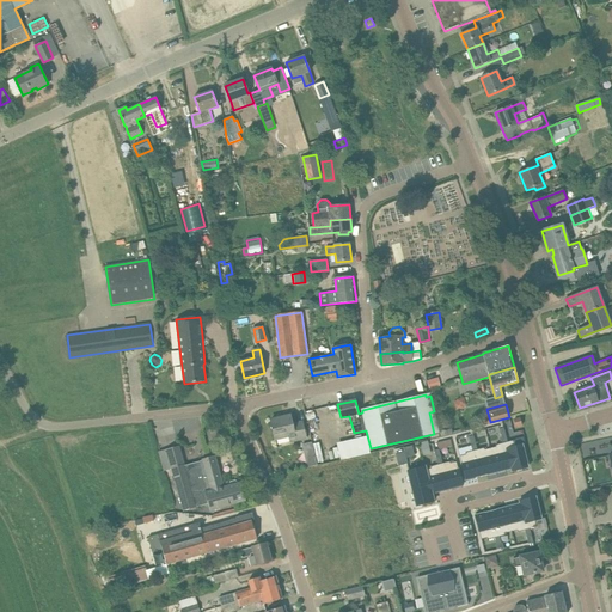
[(291,415),(270,420),(275,440),(289,436),(291,442),(307,439),(303,422),(293,424),(291,415)]
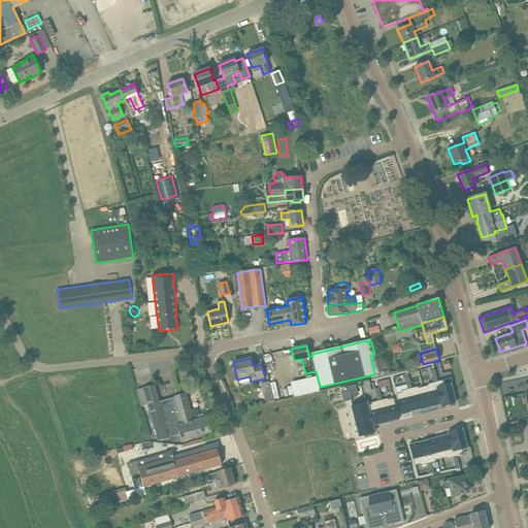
[(438,382),(435,382),(441,404),(441,406),(456,403),(451,384),(446,385),(444,380),(438,382)]
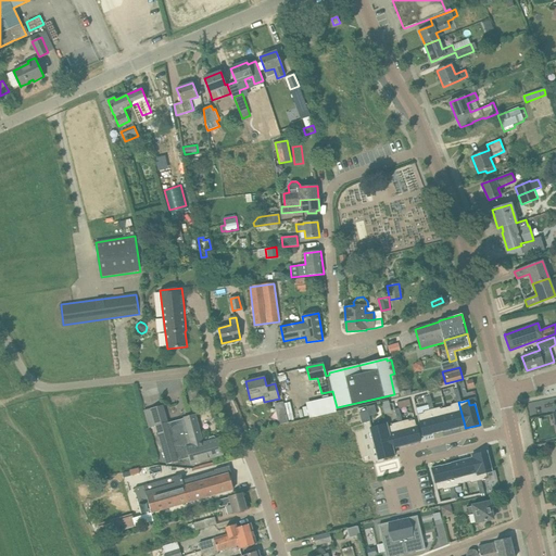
[(451,406),(445,407),(452,429),(465,426),(458,402),(457,403),(451,404),(451,406)]
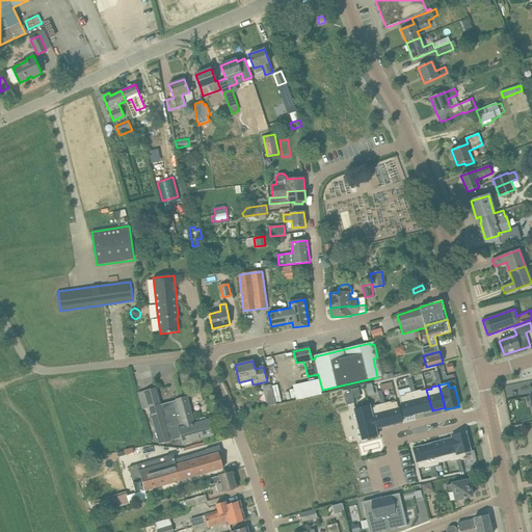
[(200,421),(200,422),(194,424),(187,397),(176,399),(176,401),(160,405),(156,389),(144,392),(159,445),(170,442),(170,441),(181,437),(183,444),(213,435),(209,420),(207,420),(207,419),(205,418),(201,418),(200,421)]
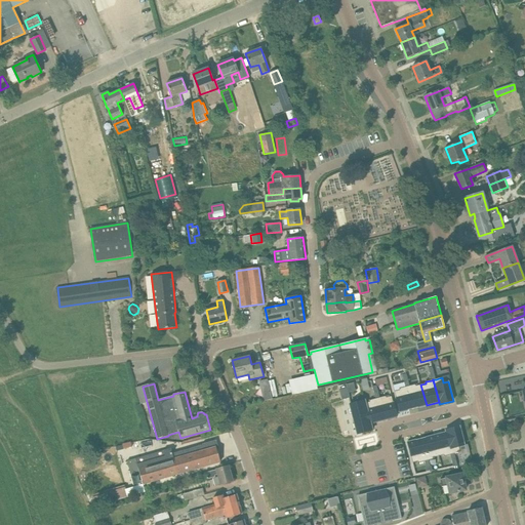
[(410,386),(407,387),(413,409),(418,407),(427,405),(420,385),(416,386),(415,385),(410,386)]
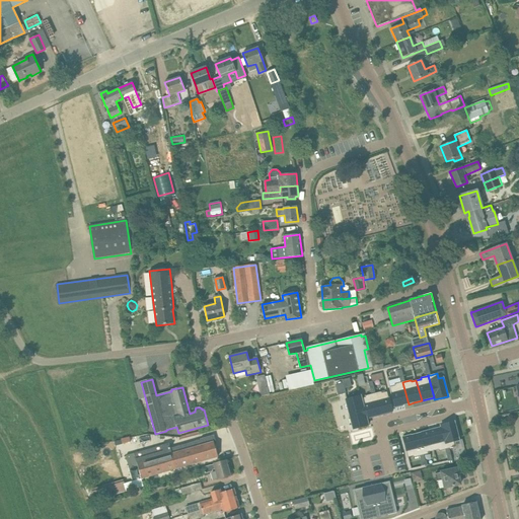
[(395,385),(390,387),(395,408),(403,404),(403,405),(409,404),(402,382),(400,382),(394,384),(395,385)]
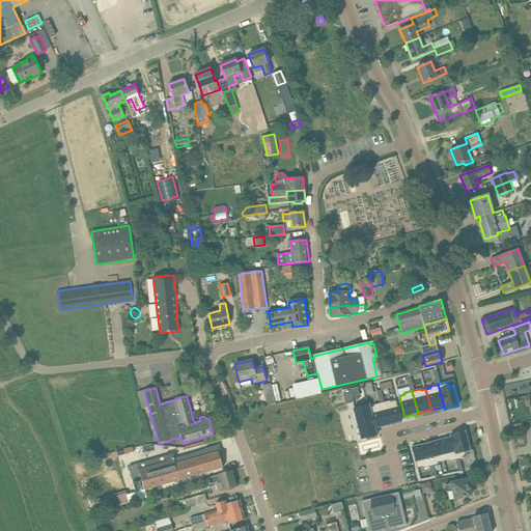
[(384,402),(383,402),(388,424),(401,421),(396,400),(391,402),(390,400),(384,402)]
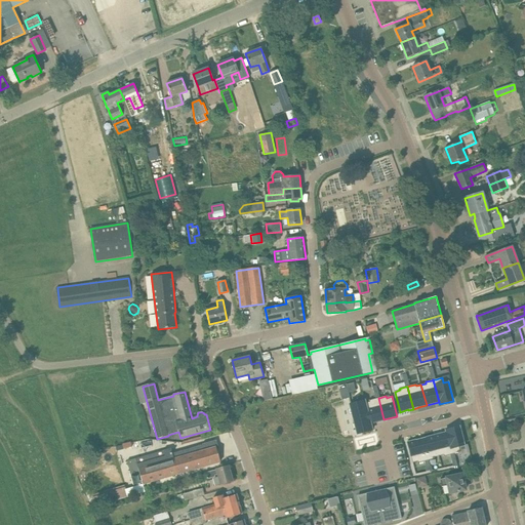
[(370,402),(366,403),(371,423),(384,419),(378,398),(375,399),(369,400),(370,402)]
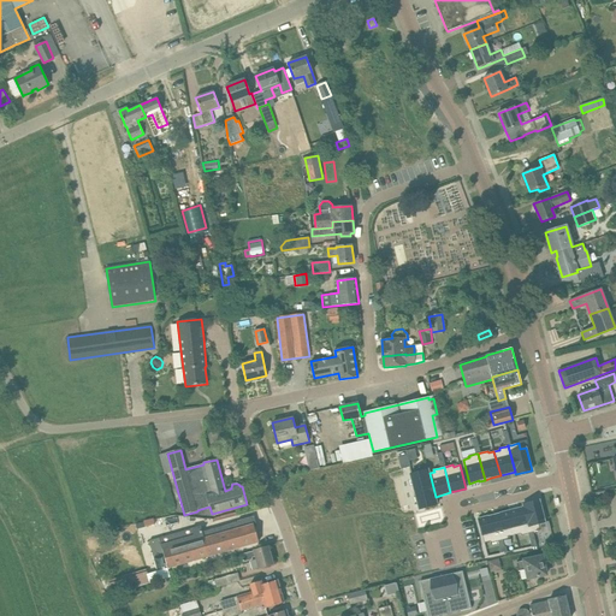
[(428,469),(410,474),(419,509),(437,504),(436,497),(430,473),(428,469)]
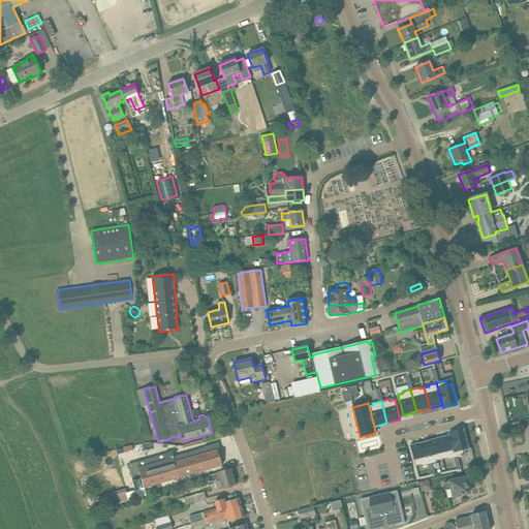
[(348,407),(340,409),(347,438),(356,435),(348,407)]
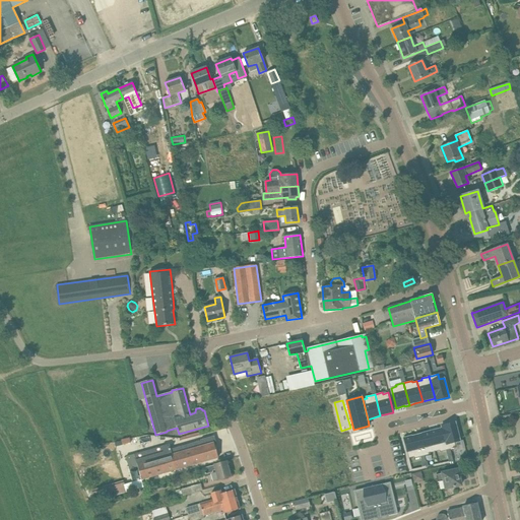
[(455,423),(442,426),(442,428),(448,450),(450,449),(456,448),(455,442),(460,441),(455,423)]
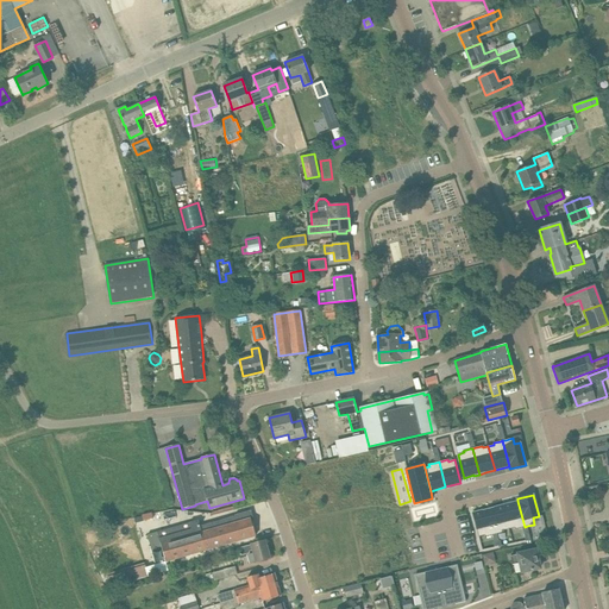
[(518,501),(503,506),(509,529),(515,527),(515,529),(522,527),(525,527),(518,501)]
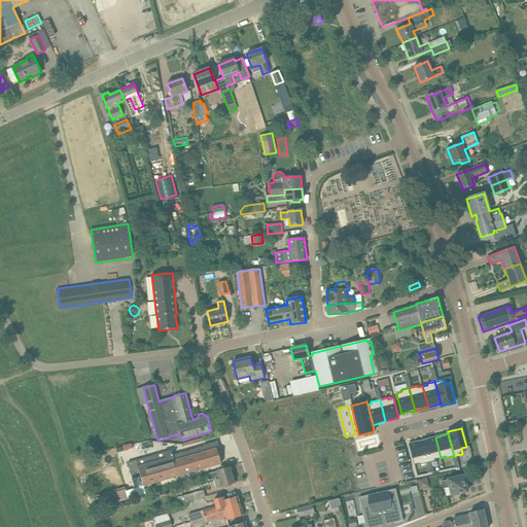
[(427,438),(422,440),(428,462),(430,462),(436,460),(436,459),(441,458),(435,437),(427,440),(427,438)]
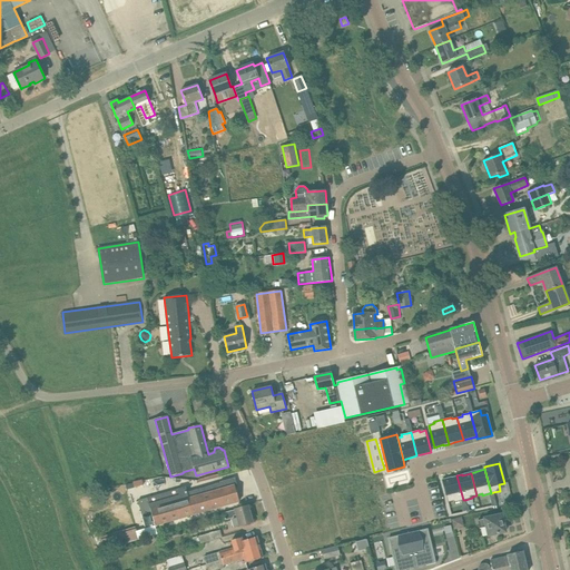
[(442,480),(445,492),(449,502),(454,501),(454,502),(461,501),(463,500),(457,475),(451,478),(452,478),(442,480)]
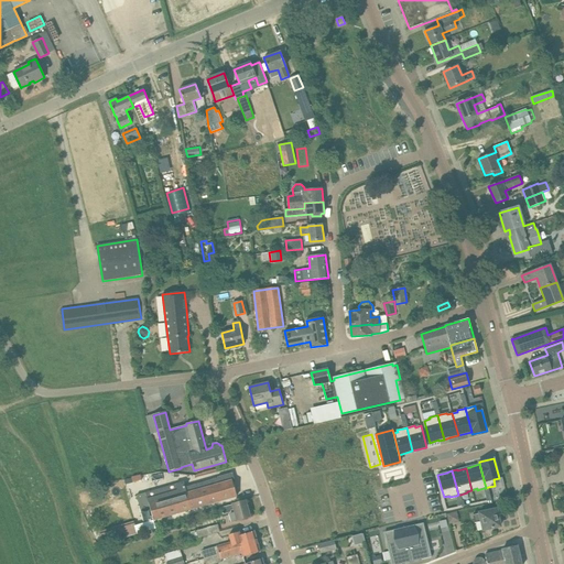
[(183,481),(137,495),(144,520),(153,519),(153,520),(237,497),(236,495),(232,481),(235,481),(232,473),(217,477),(217,478),(185,487),(183,481)]
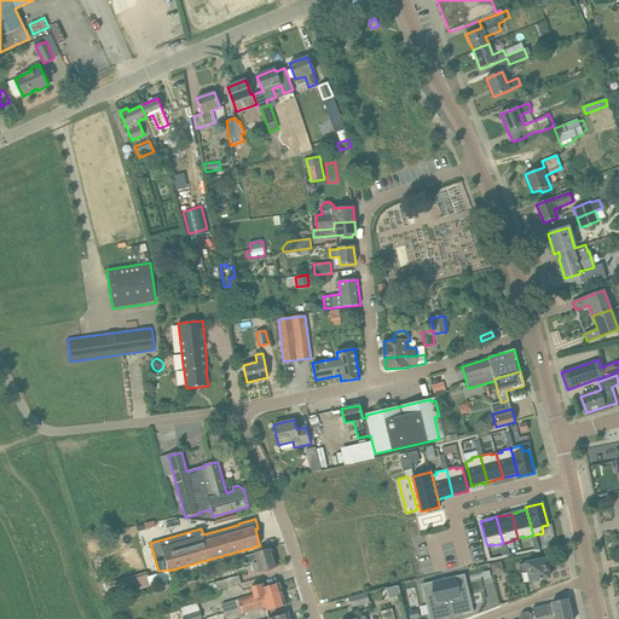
[(270,549),(242,557),(244,565),(254,562),(254,560),(258,559),(260,571),(275,567),(270,549)]
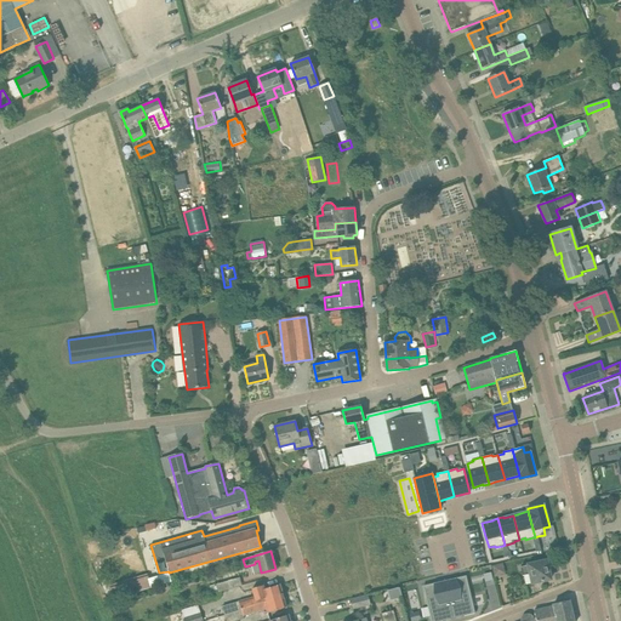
[(528,565),(520,567),(523,575),(528,574),(530,584),(533,584),(535,584),(539,584),(541,582),(541,581),(551,580),(551,577),(552,576),(551,570),(548,570),(547,560),(528,565)]
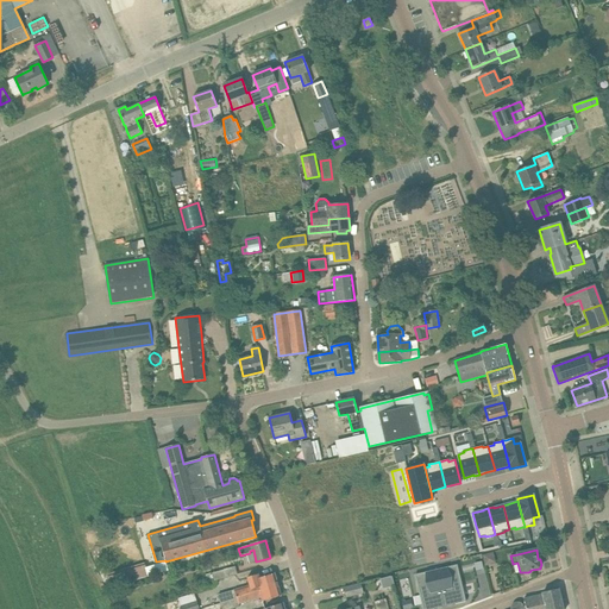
[(493,551),(482,553),(484,564),(495,562),(493,551)]
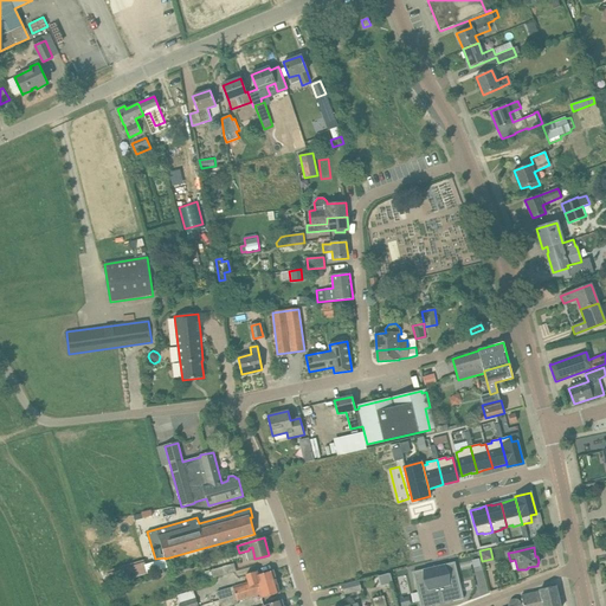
[(141,560),(122,566),(126,578),(144,572),(141,560)]
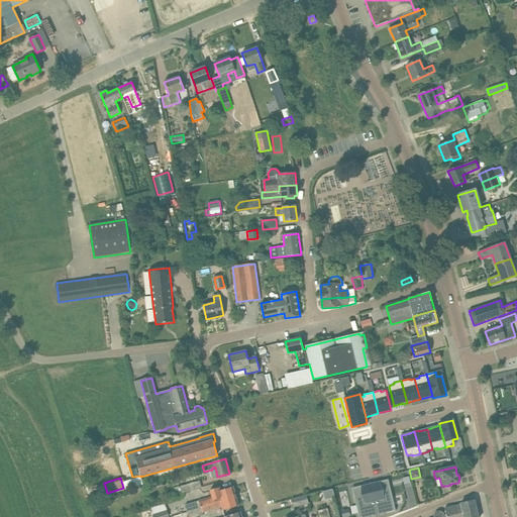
[(200,481),(175,488),(177,495),(202,487),(200,481)]
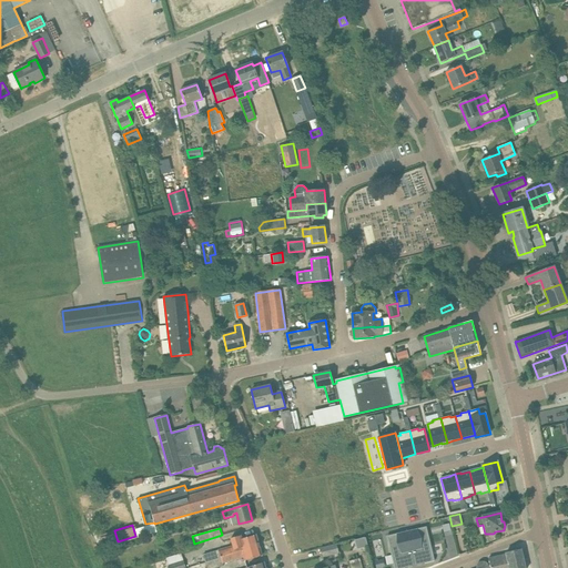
[(404,534),(412,567),(432,563),(429,556),(419,558),(417,549),(428,547),(424,528),(404,534)]
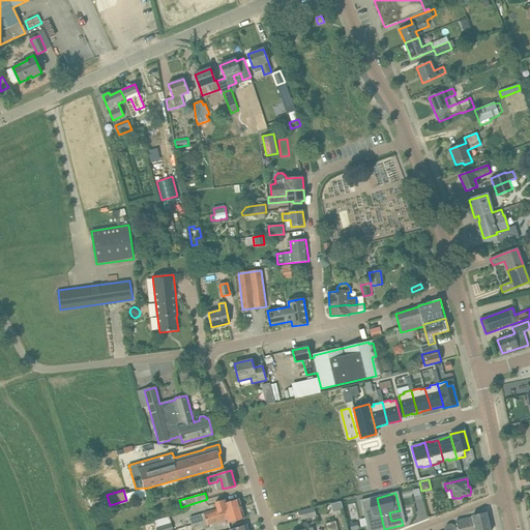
[(90,499),(92,509),(110,505),(107,495),(90,499)]
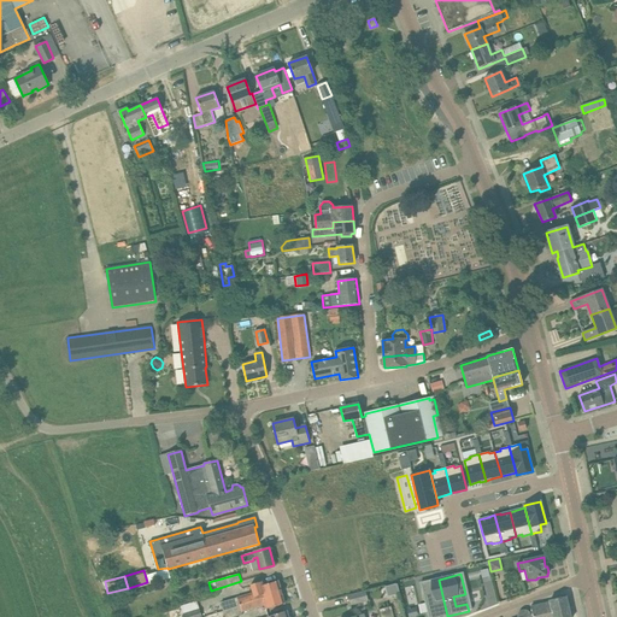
[(441,616),(447,616),(439,580),(418,585),(423,604),(434,601),(436,611),(425,613),(425,616),(441,616)]
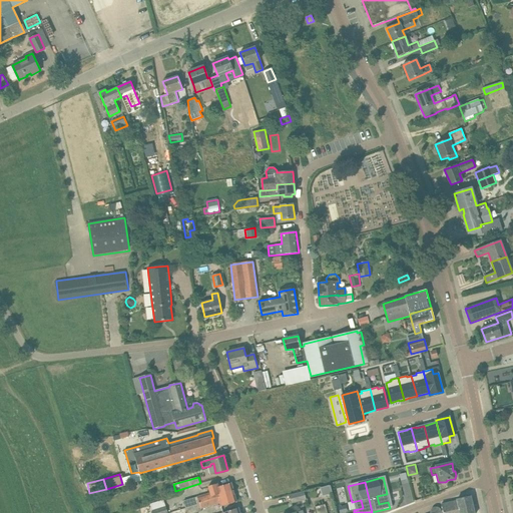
[(183,501),(185,507),(212,498),(211,496),(225,492),(225,493),(233,491),(231,483),(218,487),(217,484),(208,486),(210,493),(183,501)]
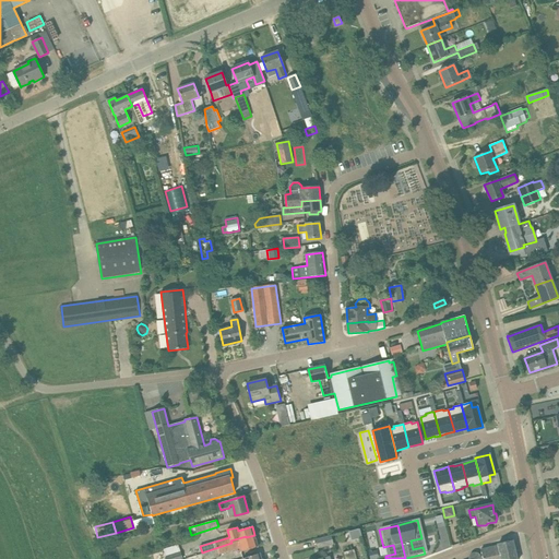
[(348,532),(351,542),(363,538),(359,528),(348,532)]
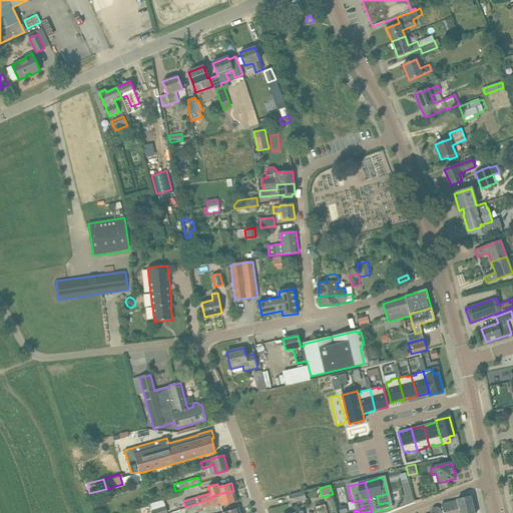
[(212,498),(185,507),(186,512),(192,512),(201,510),(201,508),(220,503),(221,506),(236,502),(233,491),(225,493),(225,492),(211,496),(212,498)]
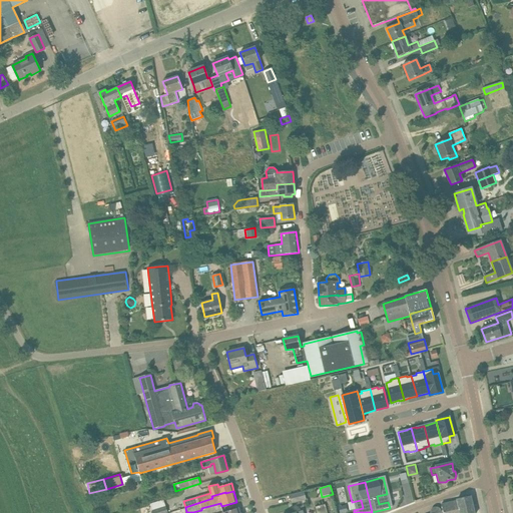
[(305,492),(304,491),(290,495),(292,503),(306,499),(305,492)]
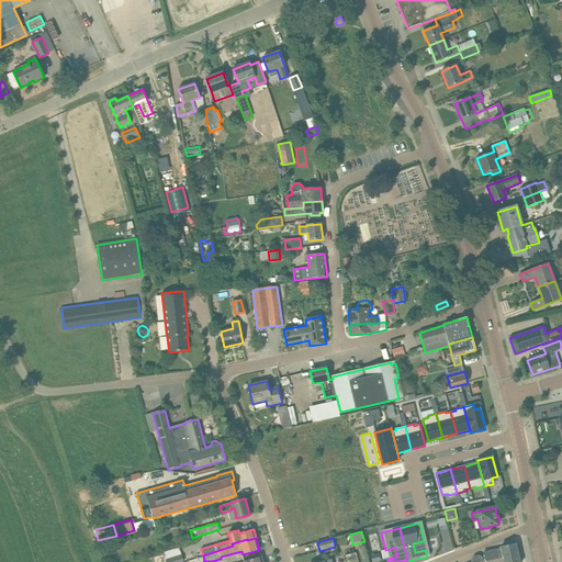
[(519,561),(516,544),(516,543),(515,543),(515,544),(501,548),(483,552),(485,560),(479,561),(519,561)]
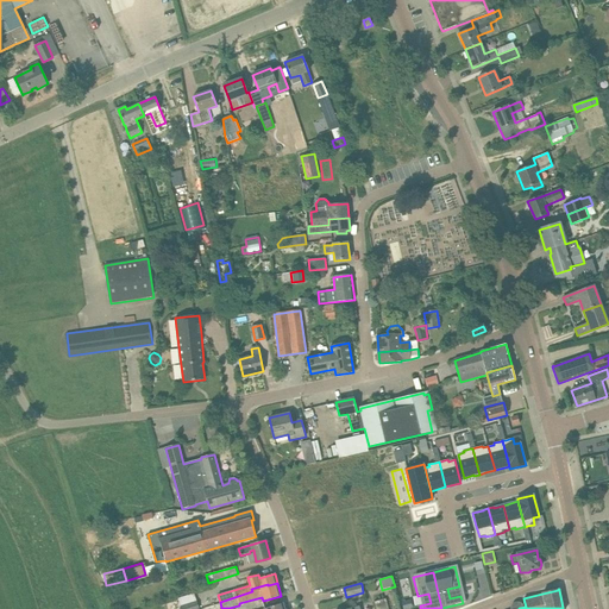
[(198,608),(199,608),(194,592),(179,598),(181,608),(198,608)]
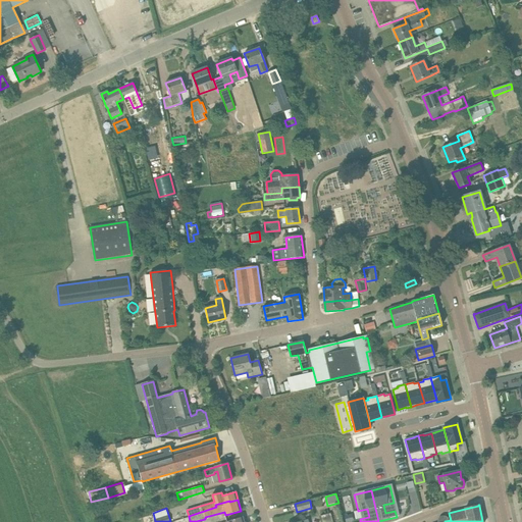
[(342,521),(338,511),(331,512),(333,521),(342,521)]
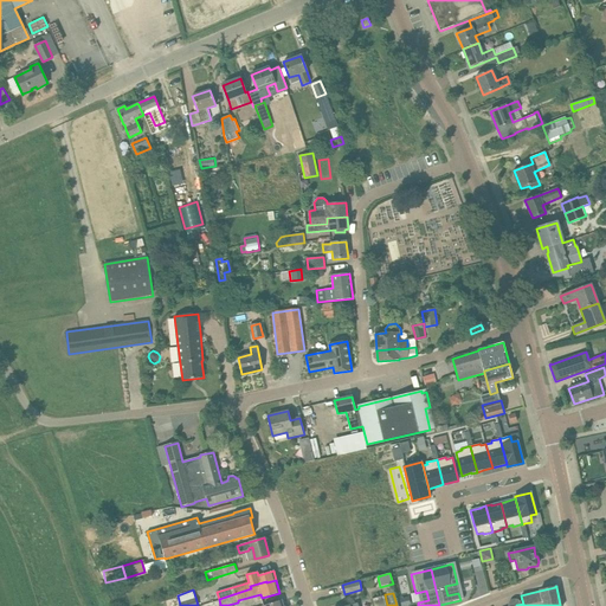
[(386,605),(384,595),(372,599),(374,605),(386,605)]
